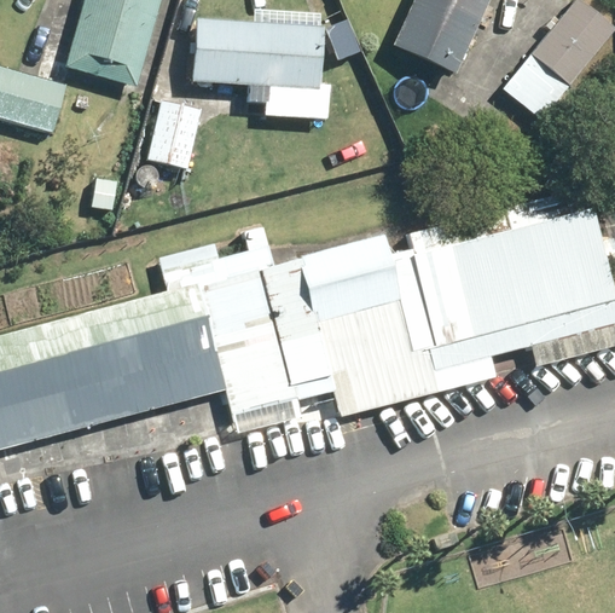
[(86,0),(68,68),(135,86),(158,0),(86,0)]
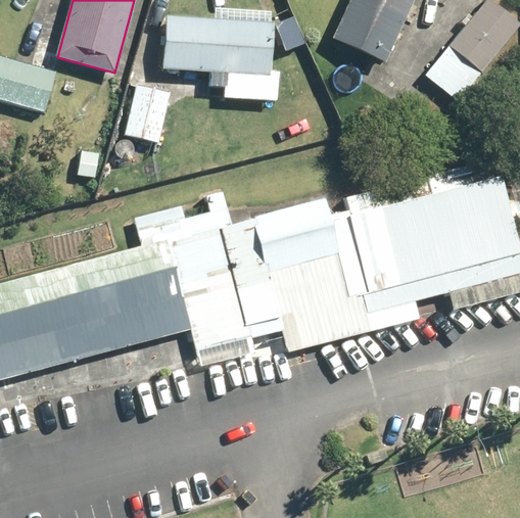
[(352,0),(336,38),(385,59),(412,0),(352,0)]
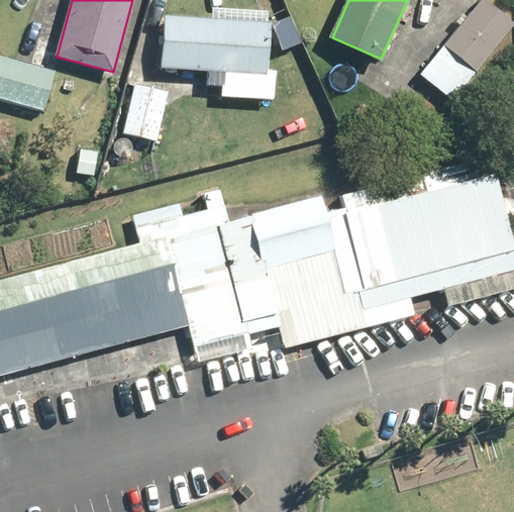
[(513,24),(484,0),(482,0),(422,71),(456,99),(513,31),(513,24)]
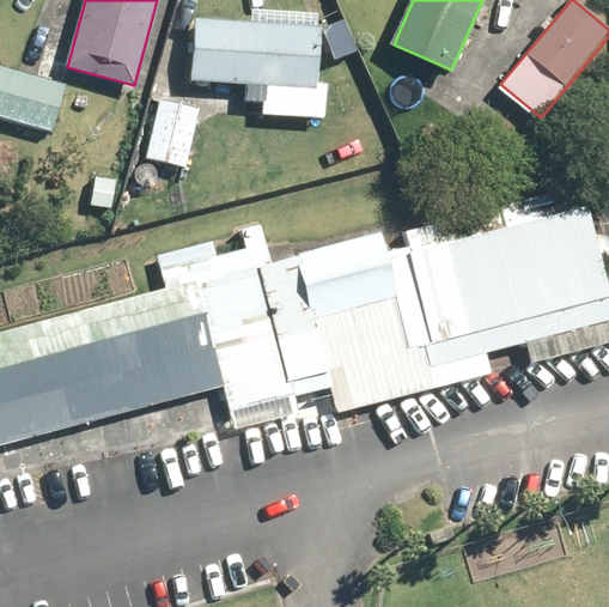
[(195,24),(193,80),(316,86),(318,30),(195,24)]
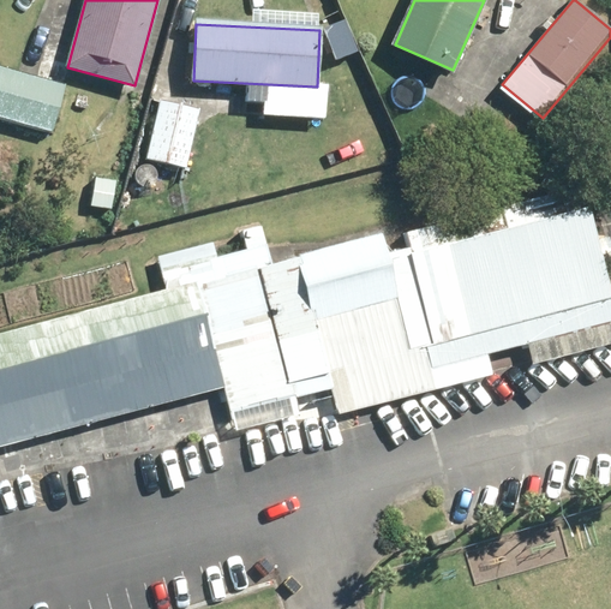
[(0,67),(0,118),(49,131),(61,83),(0,67)]
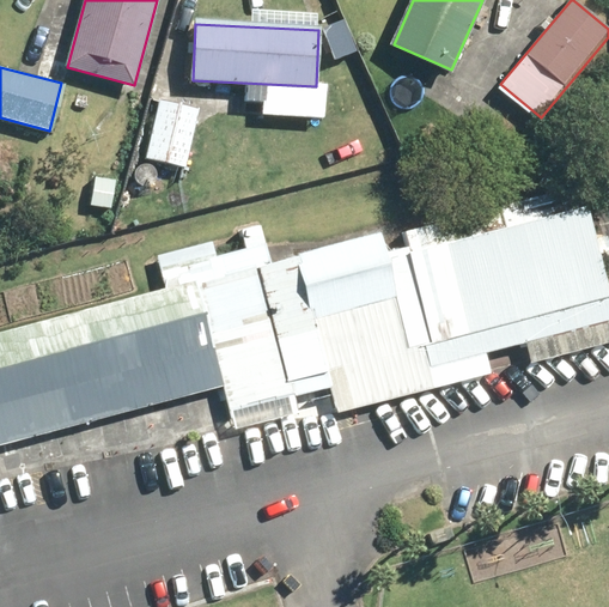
[(160,102),(146,158),(182,168),(196,111),(160,102)]
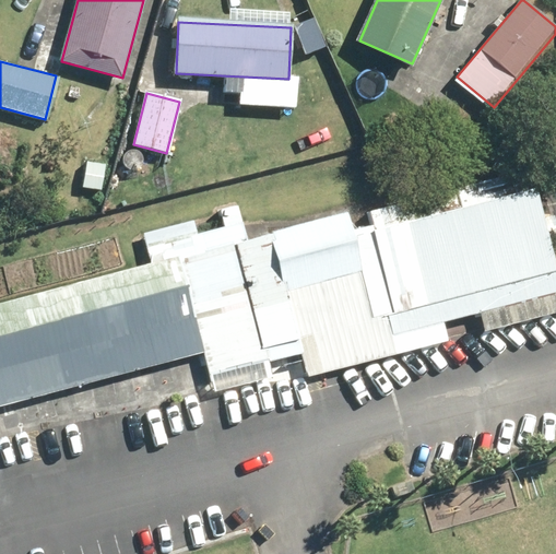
[(519,174),(0,313),(0,407),(204,352),(217,401),(555,308),(555,267),(534,188),(523,191),(519,174)]
